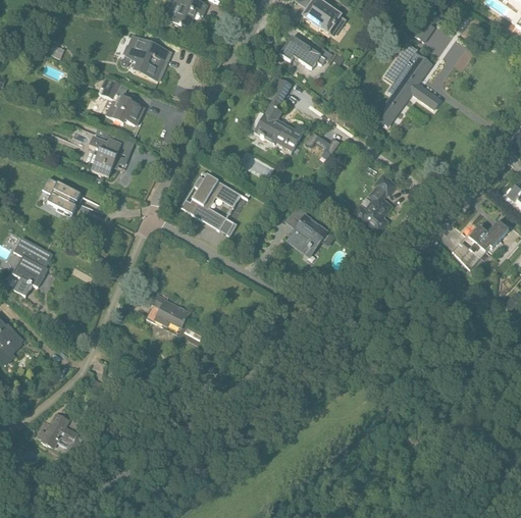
[(209,3),(202,0),(174,0),(174,1),(181,5),(173,21),(178,23),(189,29),(196,11),(204,14),(209,3)]
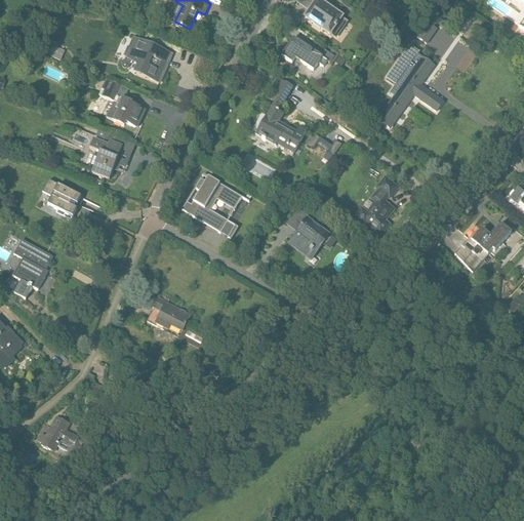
[(309,0),(314,4),(307,14),(316,22),(315,23),(321,28),(322,26),(331,33),(336,25),(337,26),(338,23),(344,14),(335,9),(336,8),(330,4),(328,6),(326,4),(327,3),(323,0),(309,0)]
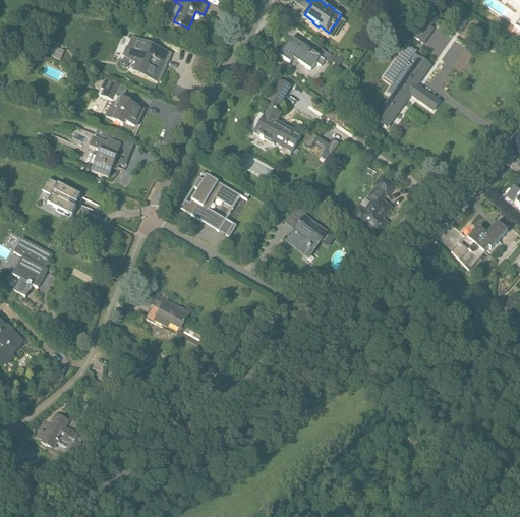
[(424,41),(435,26),(423,19),(414,34),(424,41)]
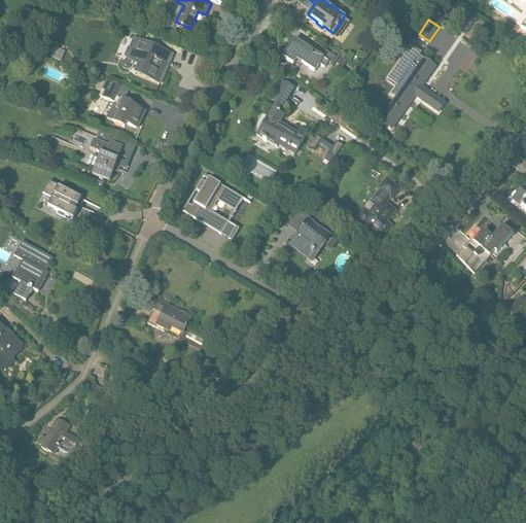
[(163,80),(174,51),(134,35),(126,53),(138,63),(135,69),(163,80)]
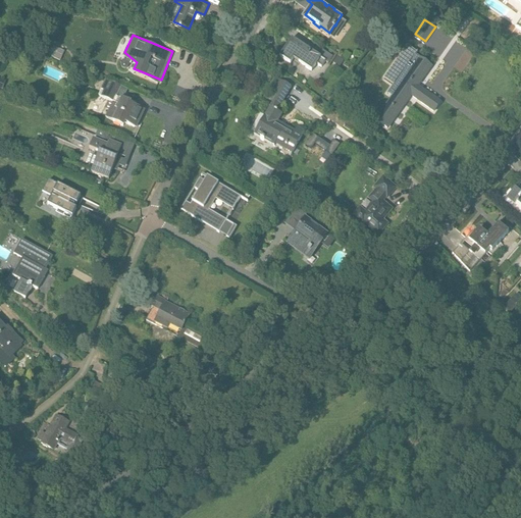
[(326,58),(293,36),(280,54),(292,61),(295,56),(313,68),(317,61),(322,64),(326,58)]
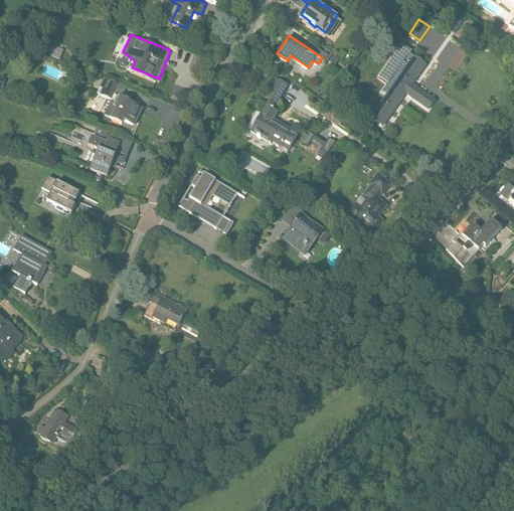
[(48,50),(61,56),(65,46),(52,40),(48,50)]
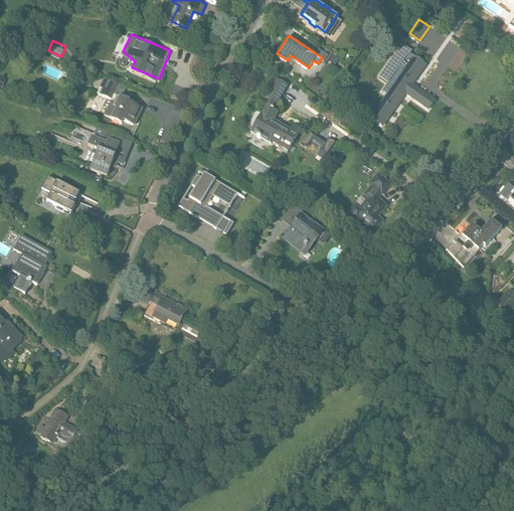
[(326,57),(330,51),(320,45),(317,51),(326,57)]
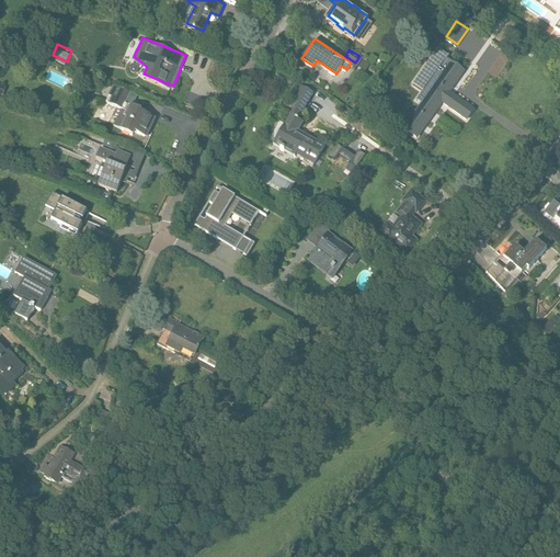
[(475,106),(450,90),(466,68),(446,54),(427,80),(432,84),(402,126),(410,131),(418,136),(444,100),(467,116),(475,106)]
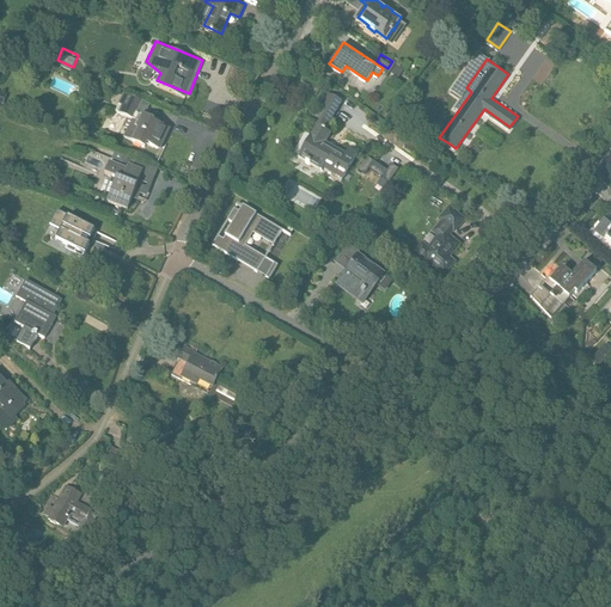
[(333,114),(342,97),(327,89),(317,105),(333,114)]
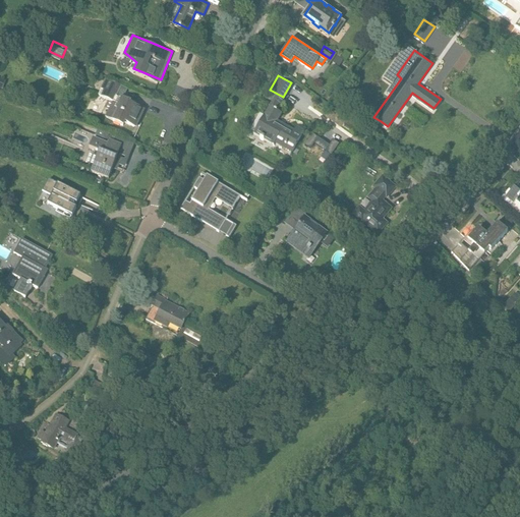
[(113,100),(121,83),(105,76),(100,88),(103,89),(100,94),(113,100)]
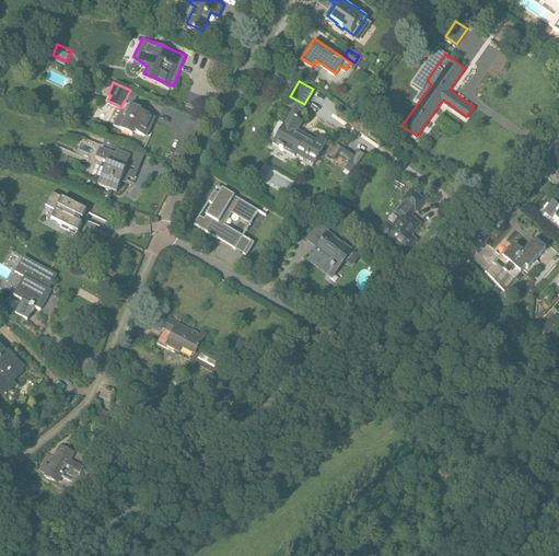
[(146,132),(154,115),(140,108),(141,106),(131,102),(125,114),(127,115),(121,126),(134,131),(135,128),(146,132)]
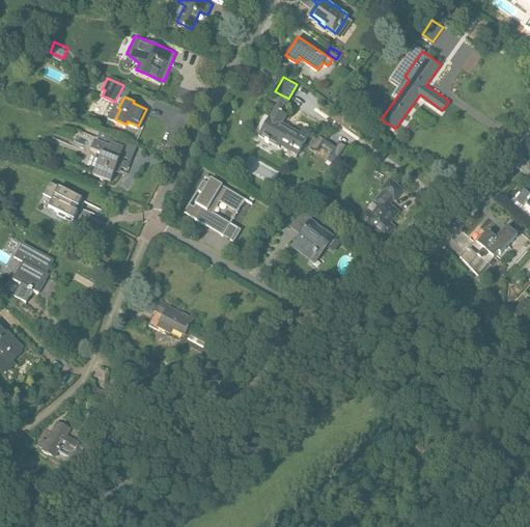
[(283,119),(286,112),(276,106),(272,114),(270,114),(259,133),(267,137),(266,138),(270,140),(271,139),(281,144),(282,141),(300,150),(311,130),(303,126),(301,129),(283,119)]
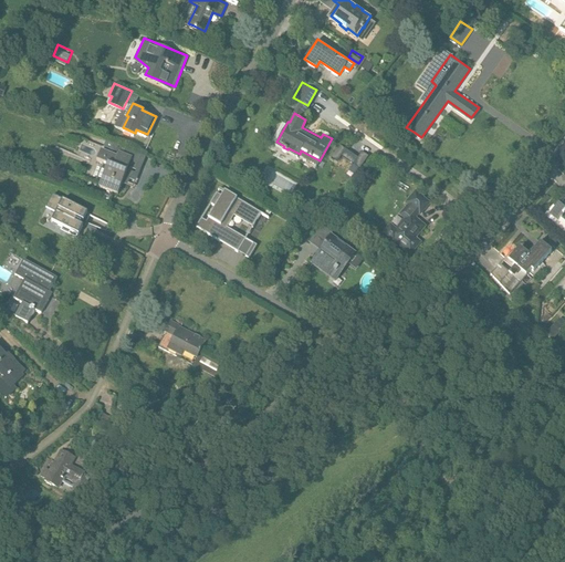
[(133,187),(146,154),(105,138),(98,155),(105,158),(108,163),(100,184),(119,191),(123,183),(133,187)]
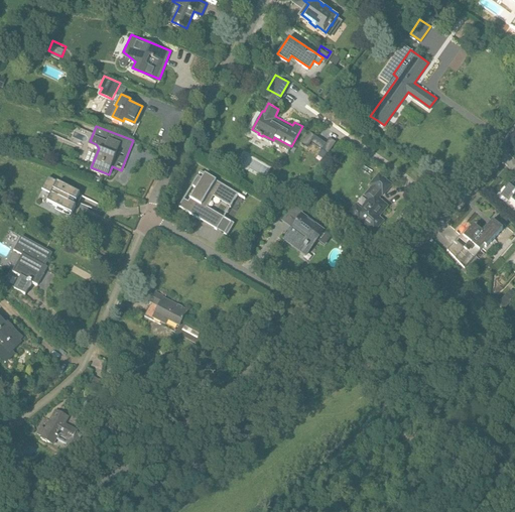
[(330,140),(319,134),(316,140),(326,148),(330,140)]
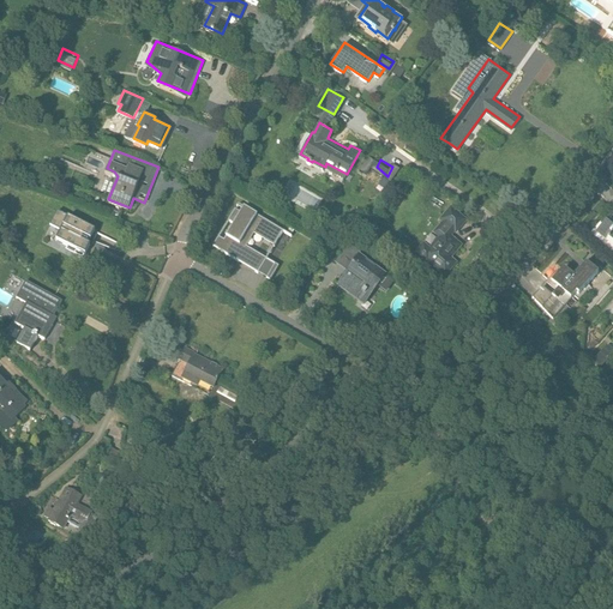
[(274,245),(283,227),(238,200),(212,246),(266,277),(274,263),(246,247),(253,233),(274,245)]
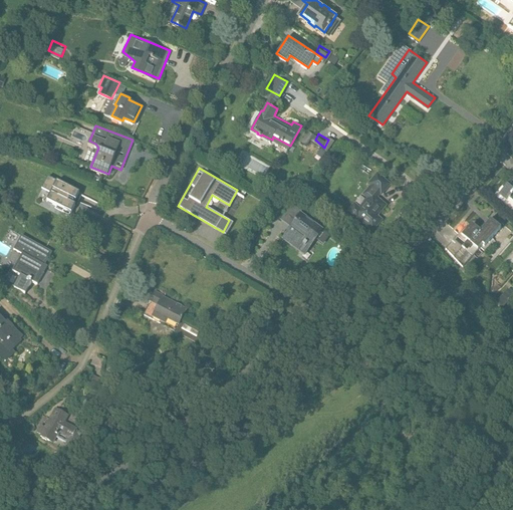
[(381,192),(391,182),(378,172),(369,181),(372,183),(364,192),(368,195),(359,205),(357,204),(354,203),(352,204),(350,207),(350,210),(351,213),(357,218),(359,216),(373,228),(381,217),(376,213),(380,209),(387,203),(377,195),(380,191),(381,192)]
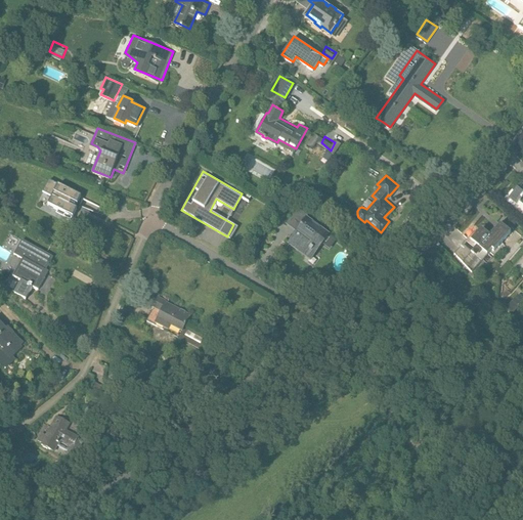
[(50,177),(44,190),(54,195),(50,203),(75,215),(80,207),(77,206),(84,193),(50,177)]
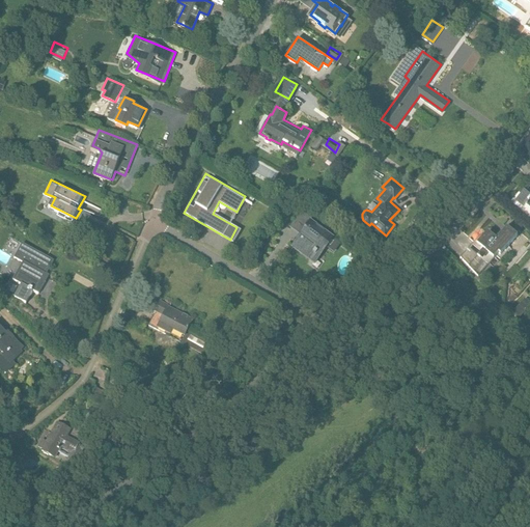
[(529,189),(527,187),(517,198),(529,211),(529,189)]
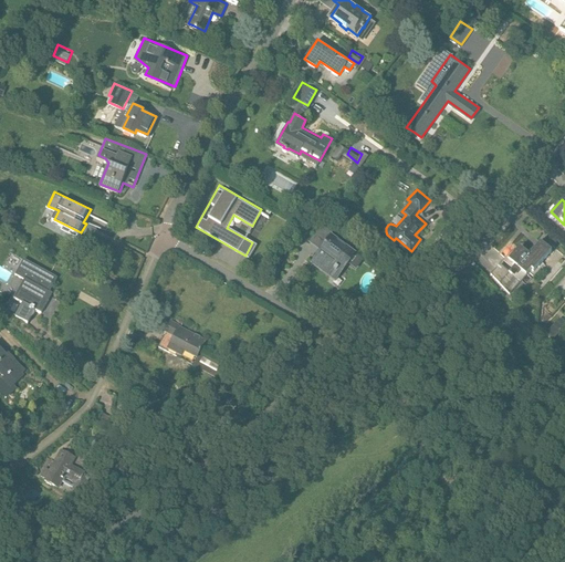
[(357,251),(334,233),(341,224),(327,214),(322,221),(323,222),(312,237),(326,247),(324,250),(321,250),(314,260),(332,273),(336,267),(341,270),(348,260),(349,261),(357,251)]
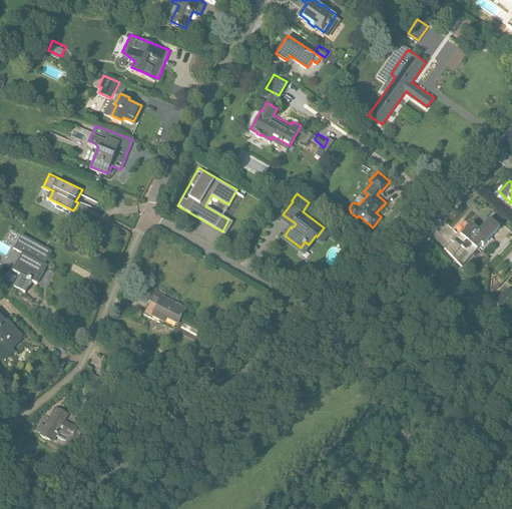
[(500,225),(490,217),(489,216),(480,228),(472,221),(455,242),(456,242),(468,255),(481,240),(484,242),(500,225)]
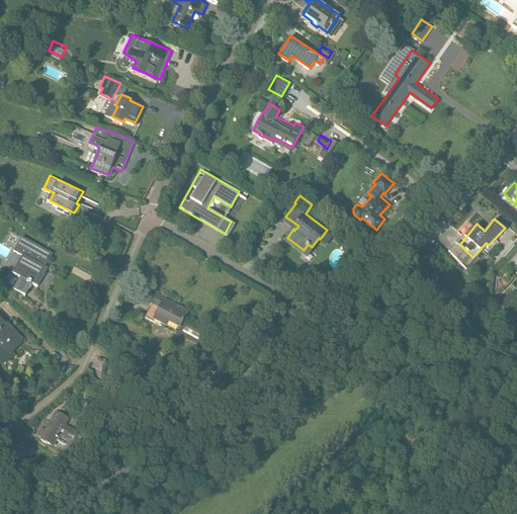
[(0,248),(8,252),(12,243),(0,237),(0,248)]
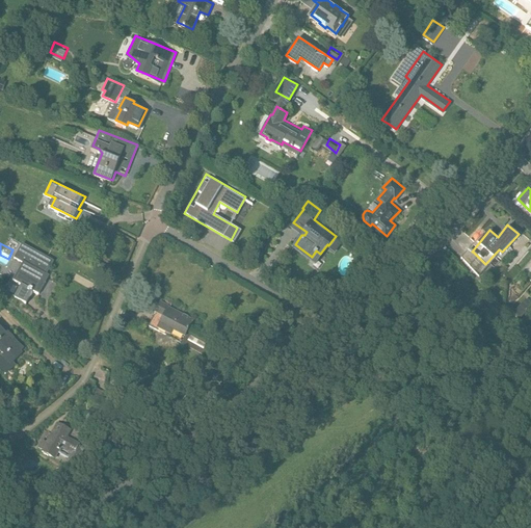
[(54,258),(49,255),(34,246),(28,257),(18,251),(5,272),(22,282),(15,294),(27,300),(33,288),(40,292),(47,279),(49,274),(47,272),(54,258)]
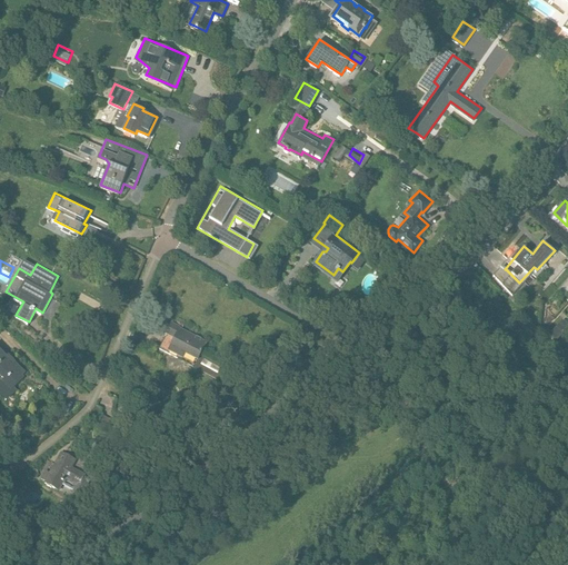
[(564,317),(549,331),(555,336),(562,328),(566,331),(567,329),(567,318),(566,317),(566,318),(564,317)]
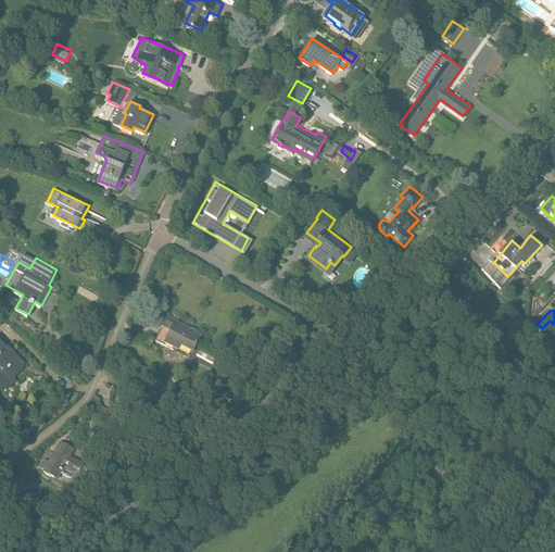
[(214,366),(221,353),(198,341),(203,331),(176,317),(176,316),(169,313),(156,337),(214,366)]
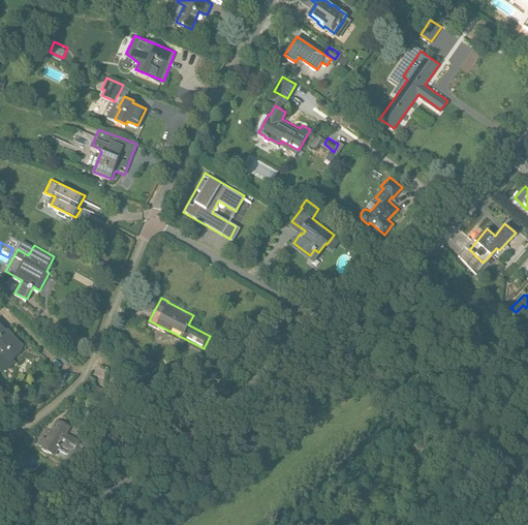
[(10,333),(0,322),(0,345),(5,350),(0,354),(0,364),(5,370),(17,360),(13,357),(23,347),(19,342),(22,339),(12,330),(10,333)]
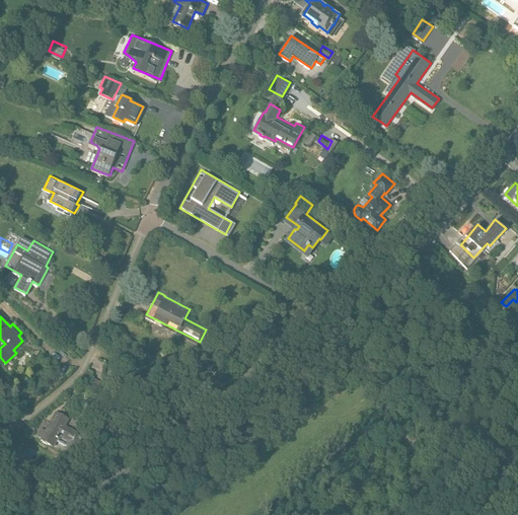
[(211,329),(215,321),(206,317),(202,324),(211,329)]
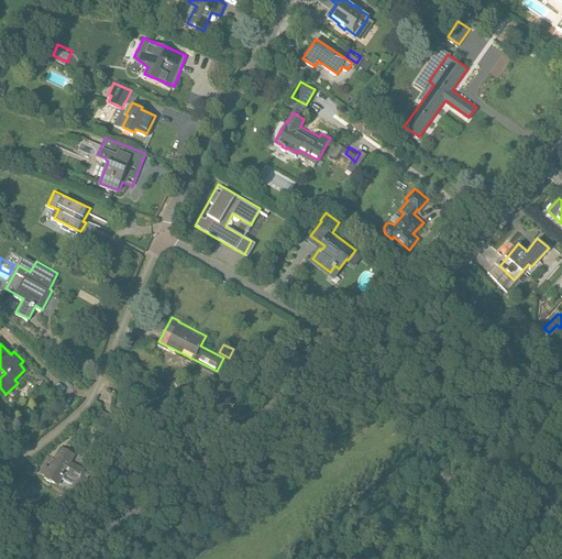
[(124,395),(118,403),(122,406),(129,399),(125,395),(124,395)]
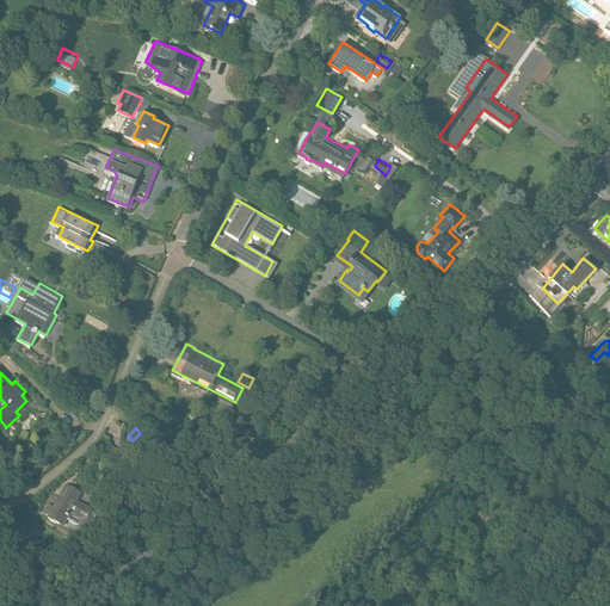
[(75,487),(67,482),(55,505),(50,502),(45,511),(50,513),(49,515),(63,524),(68,515),(81,523),(75,532),(84,536),(98,508),(93,506),(79,498),(84,489),(76,486),(75,487)]
